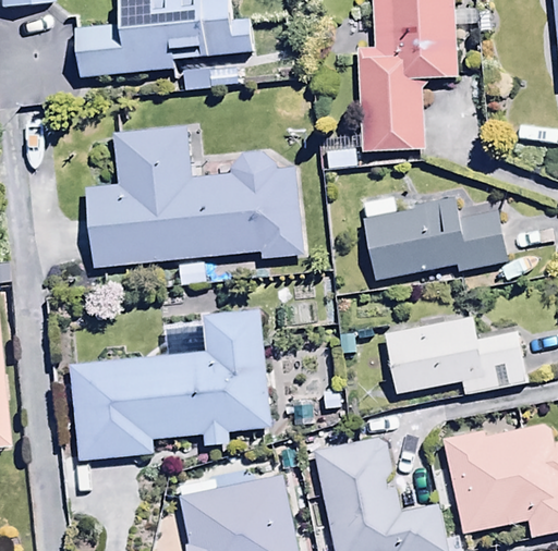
[(119,0),(121,21),(74,25),(80,76),(173,68),(173,61),(253,53),(250,15),(230,17),(229,0),(119,0)]
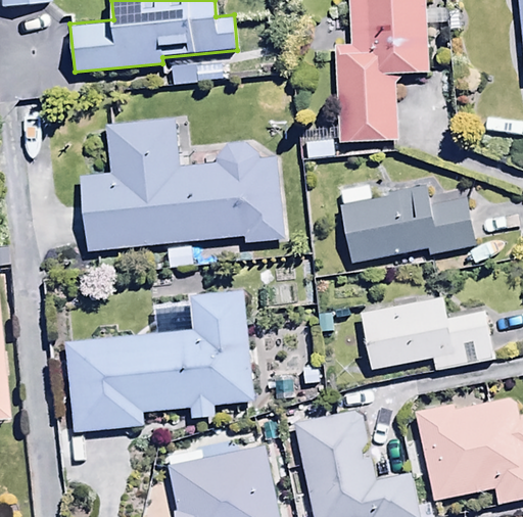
[(425,72),(424,0),(347,0),(349,43),(338,43),(339,139),(394,139),(393,73),(425,72)]
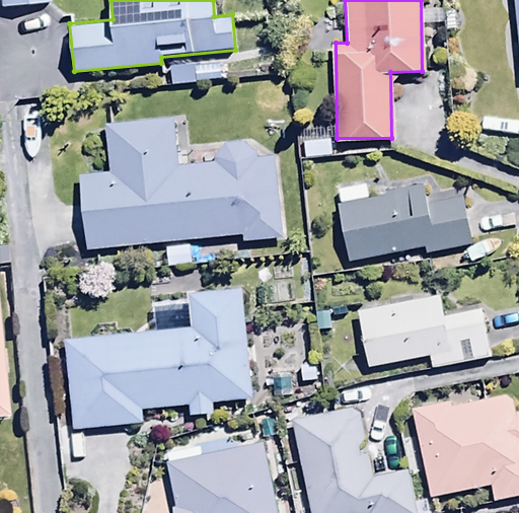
[(78,173),(87,249),(242,234),(242,240),(282,236),(274,157),(247,139),(224,143),(214,159),(179,163),(174,118),(107,126),(113,169),(78,173)]
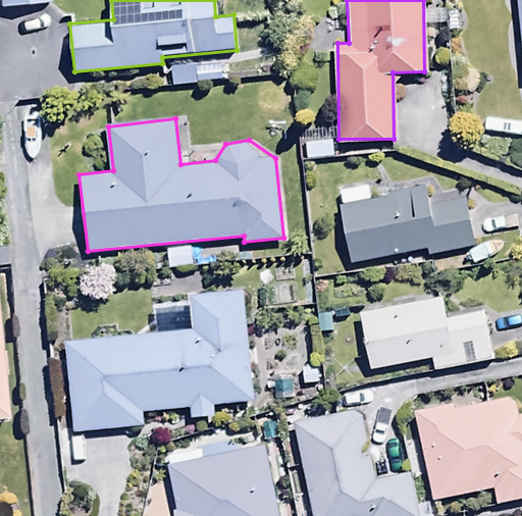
[(340,204),(351,260),(425,245),(427,254),(475,245),(463,185),(429,192),(428,186),(371,197),(368,184),(342,189),(345,203),(340,204)]
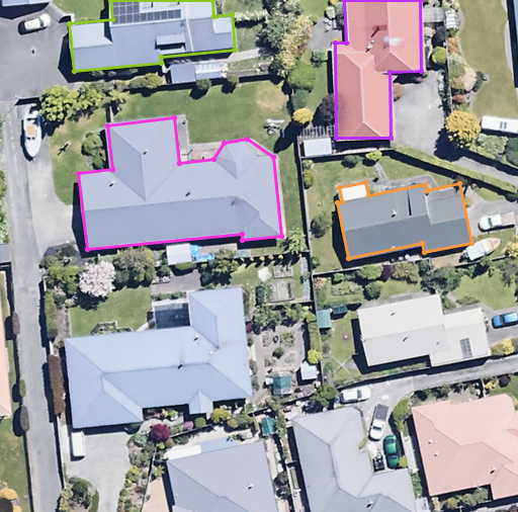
[(190,326),(64,335),(70,428),(145,422),(144,408),(189,404),(189,413),(212,411),(212,399),(251,397),(243,288),(188,292),(190,326)]
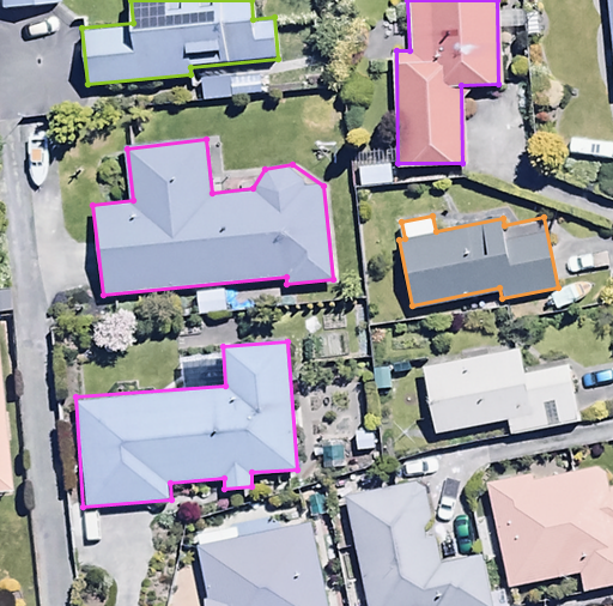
[(522,347),(422,364),(432,431),(509,418),(511,435),(581,424),(570,364),(526,371),(522,347)]
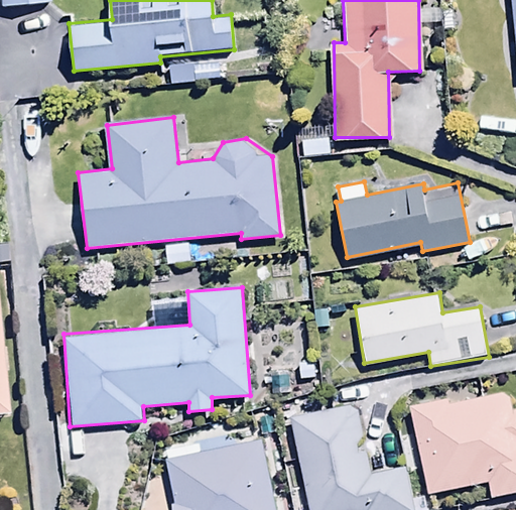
[(0,392),(9,392),(0,302),(0,392)]
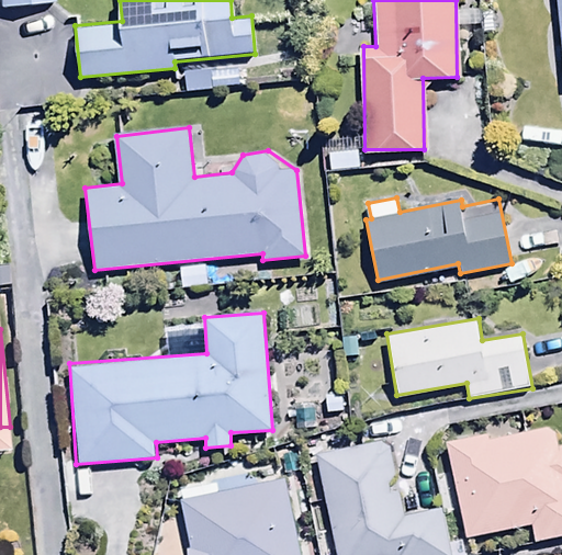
[(446,441),(464,535),(529,522),(532,541),(561,534),(561,445),(557,448),(552,426),(492,438),(491,432),(446,441)]
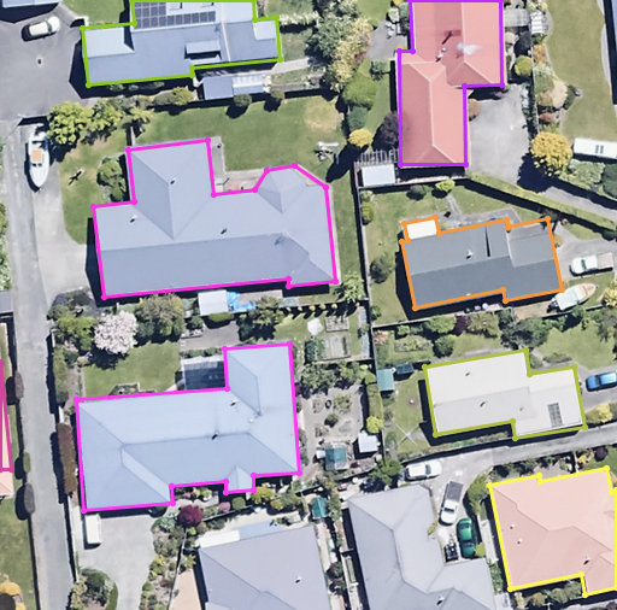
[(429,488),(418,481),(387,488),(376,473),(351,477),(360,494),(347,497),(369,609),(503,609),(510,609),(506,591),(493,593),(486,558),(445,567),(440,541),(430,543),(427,528),(436,526),(429,488)]
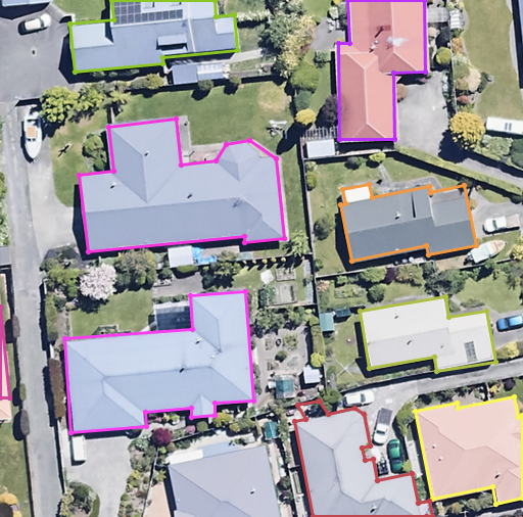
[(238,440),(168,456),(179,508),(173,509),(174,516),(278,516),(263,445),(240,450),(238,440)]
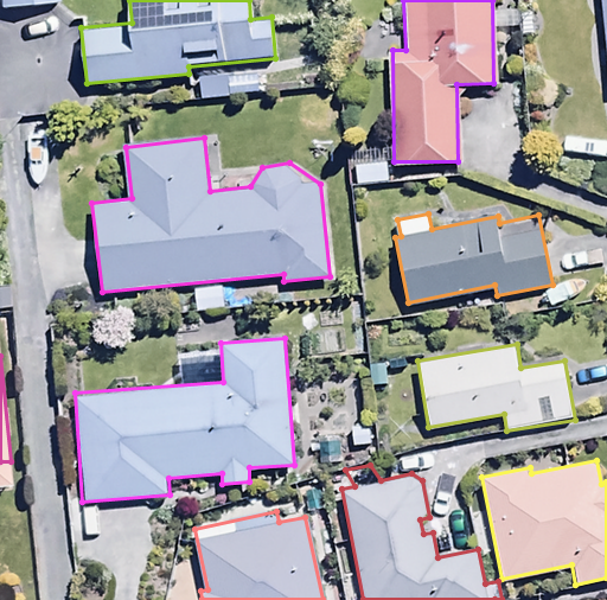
All buildings are outlined.
